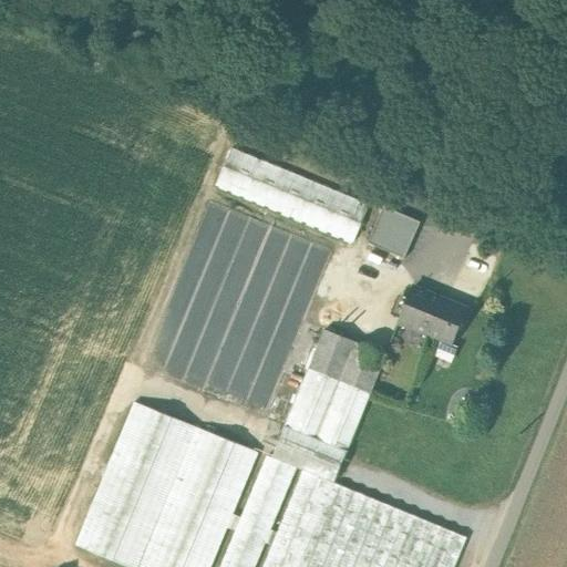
[(369,205),(232,148),(216,186),(353,243),(369,205)]
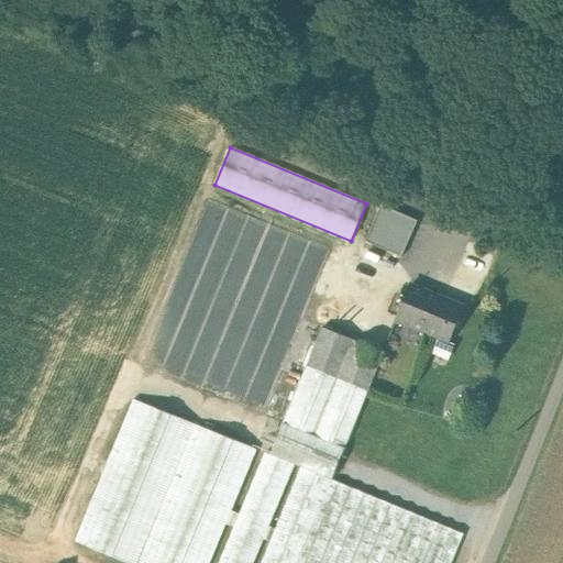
[(407,239),(372,224),(355,263),(390,277),(407,239)]
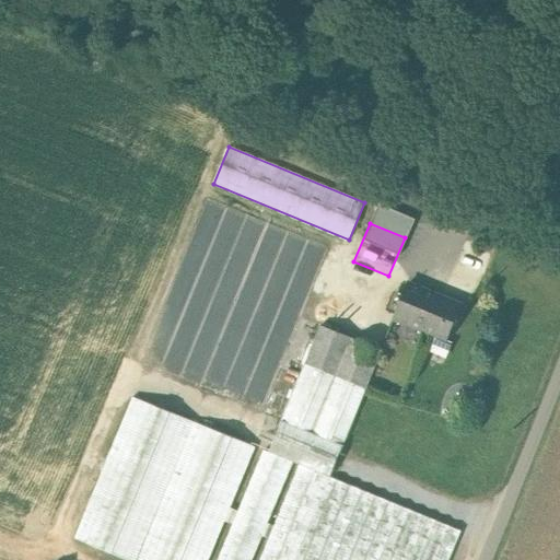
[(461,305),(408,283),(394,318),(446,340),(461,305)]
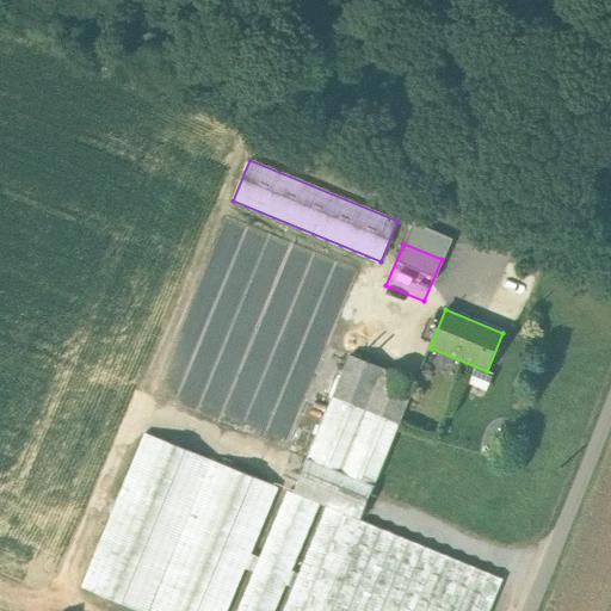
[(179,405),(289,443),(318,363),(259,343),(252,363),(201,345),(179,405)]
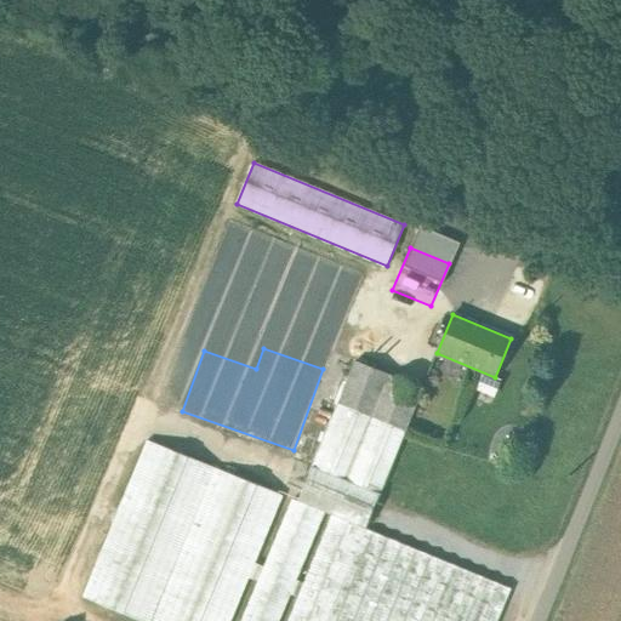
[(355,360),(312,466),(312,467),(298,501),(292,499),(241,620),(279,620),(324,512),(331,516),(288,620),(497,620),(511,588),(365,529),(423,388),(355,360)]
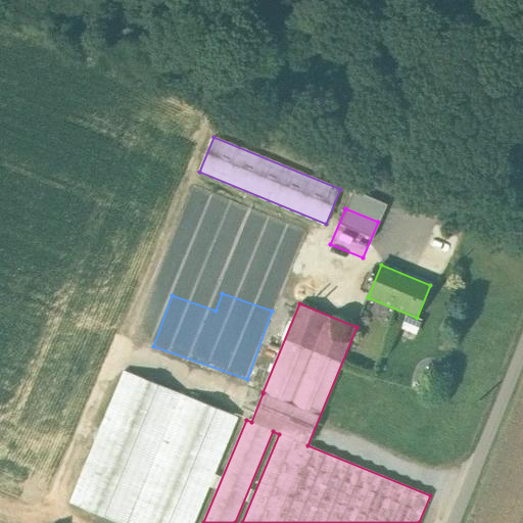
[(194,522),(238,417),(124,371),(69,503),(119,522),(194,522)]
